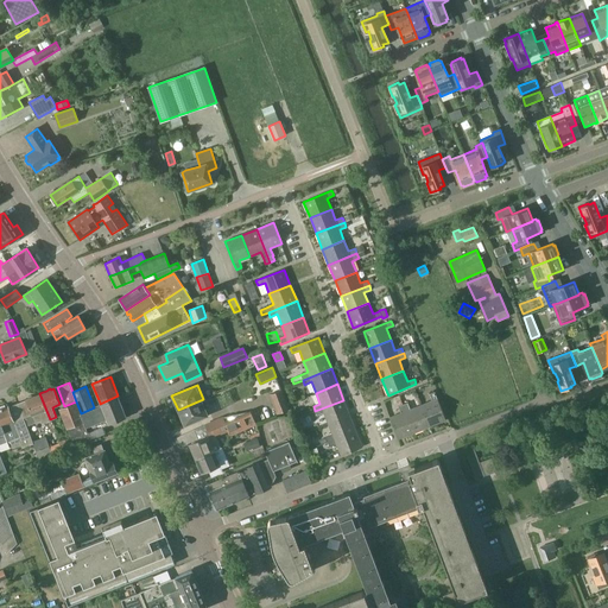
[(282,391),(268,396),(277,415),(289,409),(282,391)]
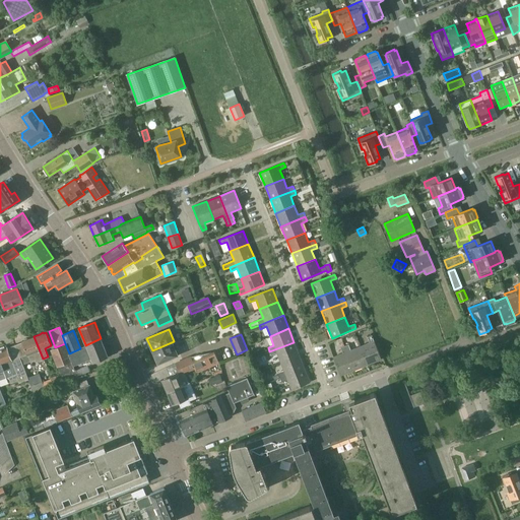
[(370,343),(361,346),(368,365),(381,360),(372,335),(367,337),(370,343)]
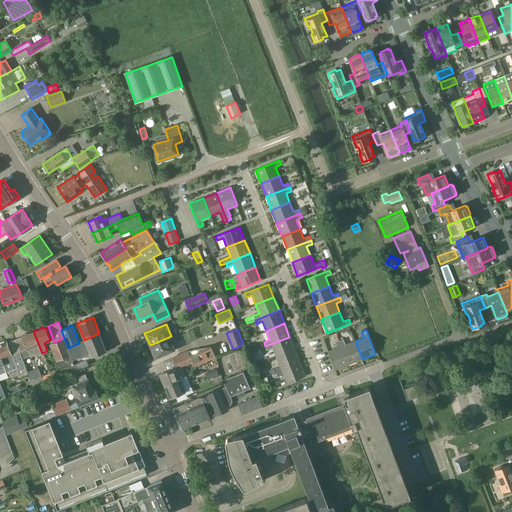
[(22,337),(15,339),(22,359),(35,354),(36,355),(42,353),(33,331),(28,334),(26,333),(24,334),(23,335),(22,336),(22,337)]
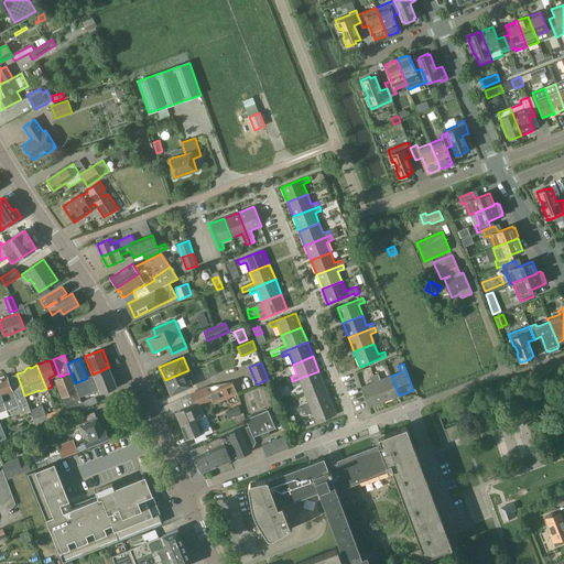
[(56,378),(54,379),(62,398),(66,408),(68,413),(84,408),(86,407),(84,400),(100,393),(106,391),(118,387),(109,367),(93,375),(94,376),(87,378),(75,383),(71,372),(60,377),(56,378)]
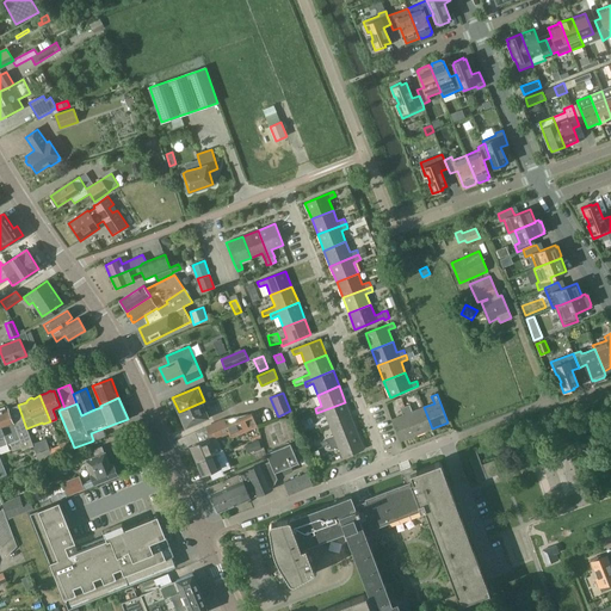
[(257,402),(259,412),(271,408),(269,400),(257,402)]
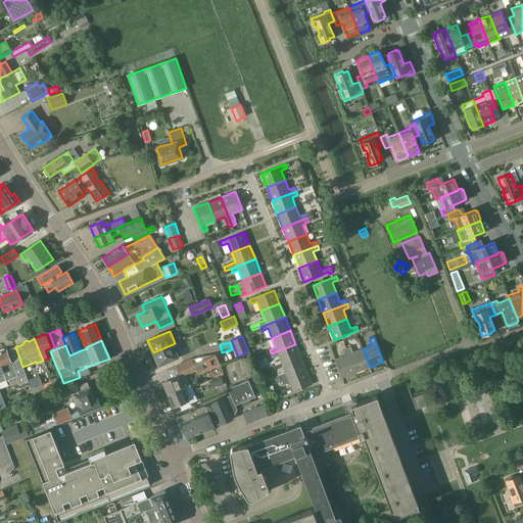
[(175,343),(153,352),(158,366),(180,357),(175,343)]
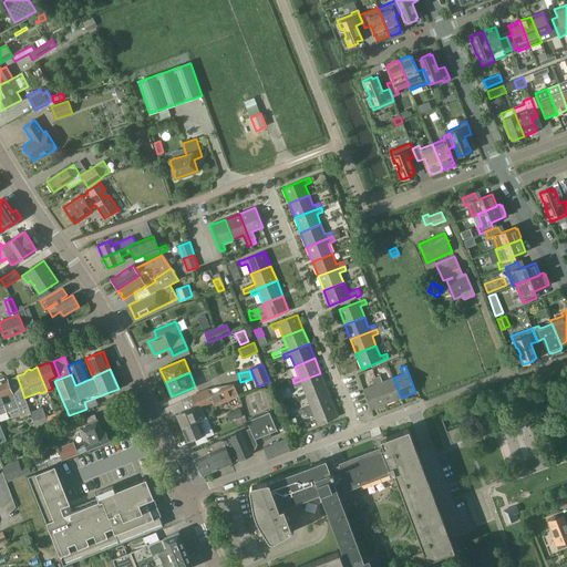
[(320,373),(294,383),(296,388),(302,385),(306,395),(326,388),(320,373)]
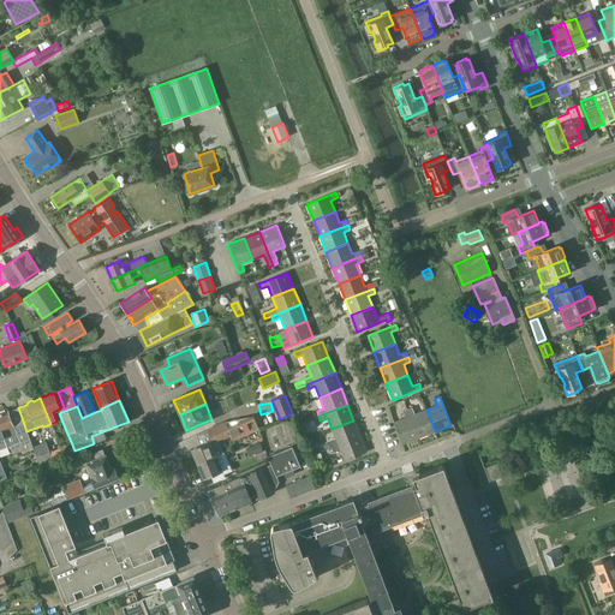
[(15,427),(3,431),(9,447),(10,446),(12,454),(22,451),(22,453),(34,449),(33,447),(27,431),(18,407),(9,411),(15,427)]
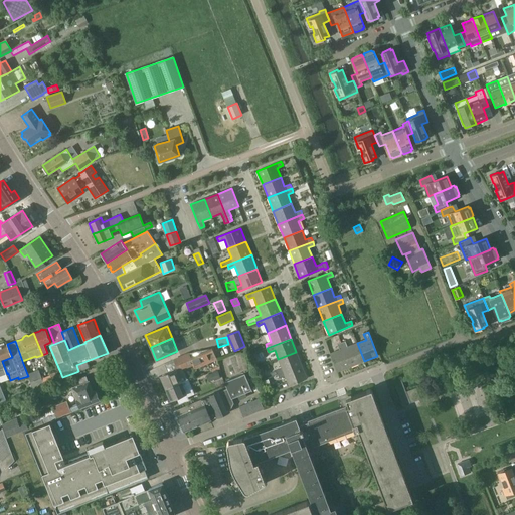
[(345,341),(341,343),(350,366),(364,361),(357,343),(347,347),(345,341)]
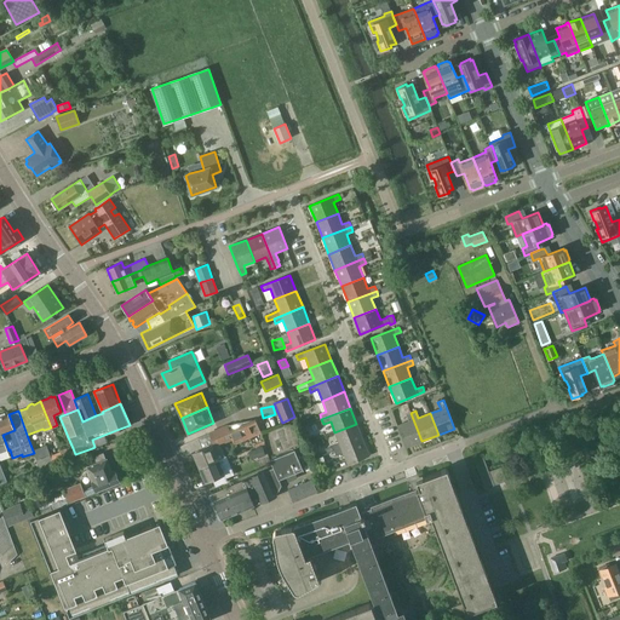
[(406,448),(422,441),(411,413),(406,414),(408,422),(397,426),(406,448)]
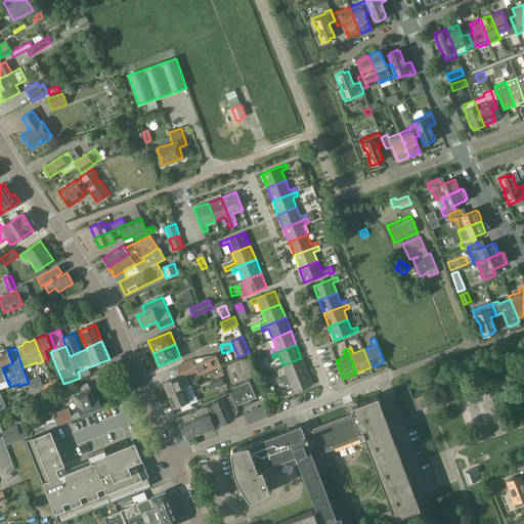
[(0,383),(7,381),(2,367),(12,363),(7,350),(6,350),(4,350),(0,351),(0,383)]
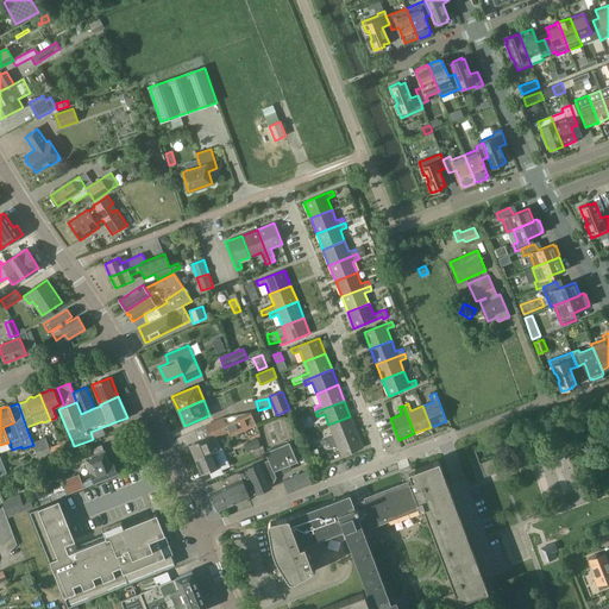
[(189,445),(195,460),(214,452),(219,450),(221,449),(217,437),(228,432),(230,437),(257,426),(251,412),(224,418),(206,425),(211,437),(189,445)]
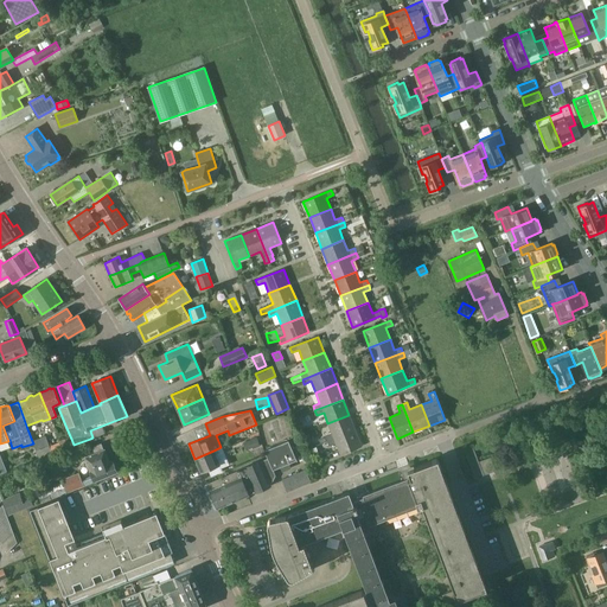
[(355,430),(349,415),(327,423),(332,434),(325,436),(327,441),(355,430)]
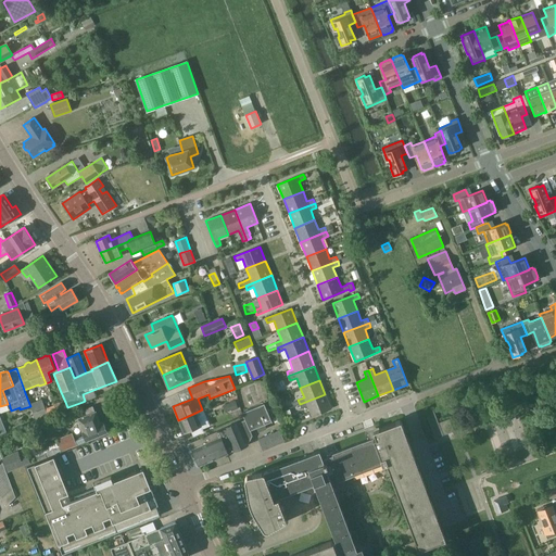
[(325,394),(300,404),(301,408),(307,406),(312,417),(331,409),(325,394)]
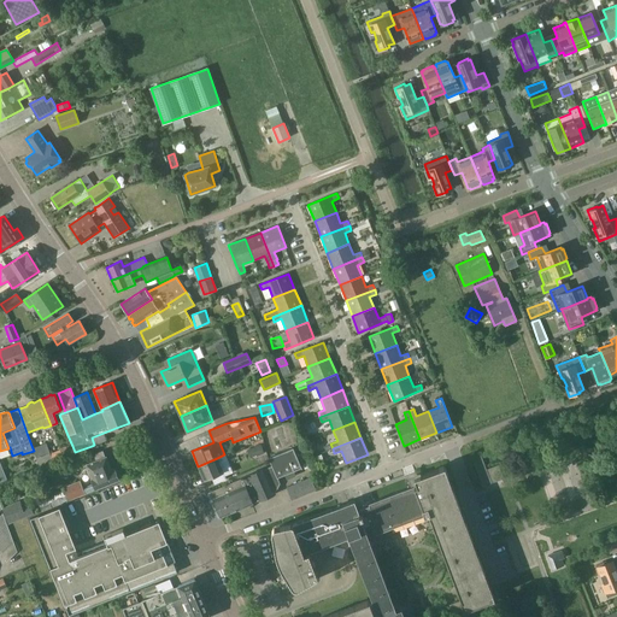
[(46,444),(33,448),(34,451),(40,466),(62,458),(62,457),(59,451),(51,454),(46,444)]
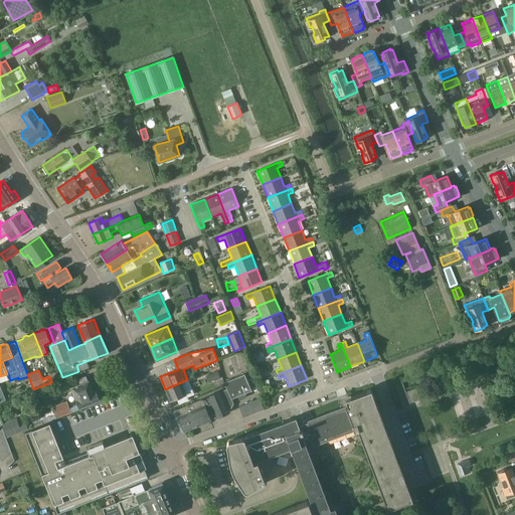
[(60,372),(49,376),(51,381),(62,377),(60,372)]
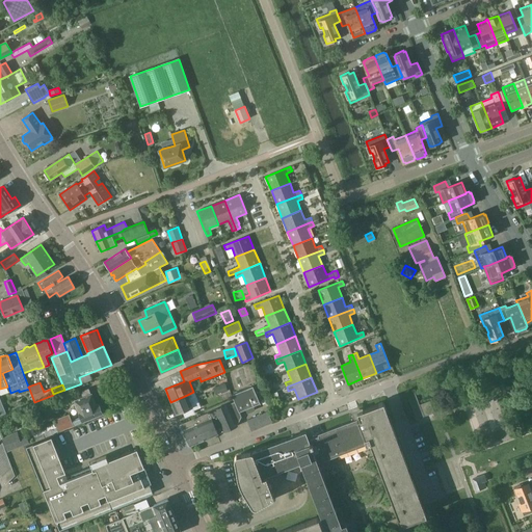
[(182,425),(181,427),(182,429),(184,430),(185,432),(184,435),(185,437),(187,439),(190,446),(223,431),(224,431),(237,426),(237,424),(238,424),(241,417),(239,411),(260,403),(253,386),(232,395),(235,402),(229,404),(228,404),(208,413),(209,413),(181,424),(182,425)]
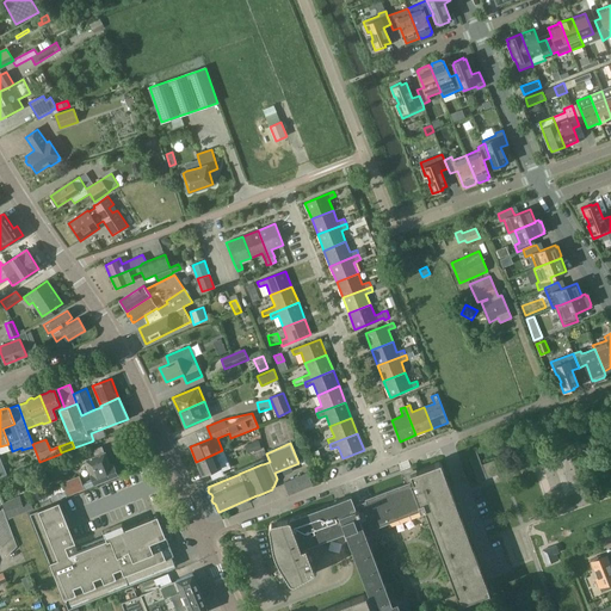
[(92,479),(85,482),(87,487),(115,476),(118,475),(115,466),(113,464),(110,466),(105,452),(104,452),(102,446),(93,450),(96,456),(85,460),(92,479)]
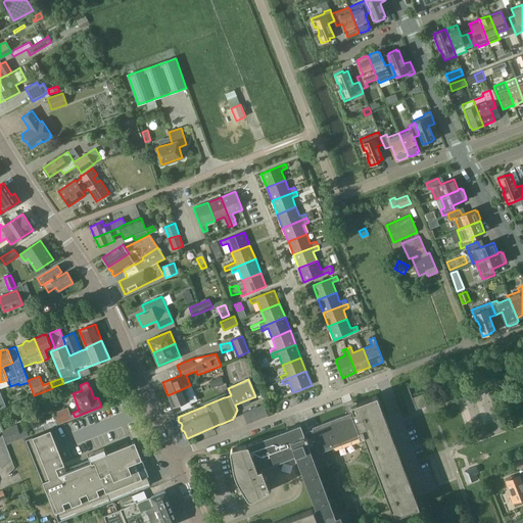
[(184,388),(168,395),(173,407),(180,405),(182,410),(191,406),(190,402),(197,399),(190,385),(188,386),(184,388)]
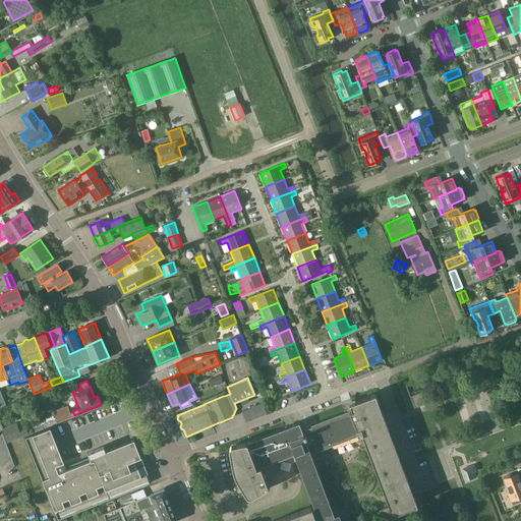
[(406,385),(399,388),(408,411),(414,408),(406,385)]
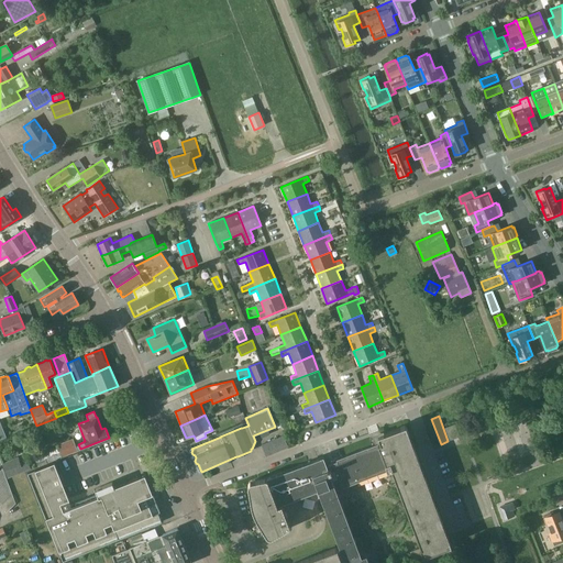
[(247,485),(247,486),(247,487),(249,488),(251,503),(251,506),(252,508),(253,510),(254,514),(255,516),(256,518),(257,520),(266,534),(266,536),(267,536),(267,537),(268,537),(269,537),(271,537),(272,537),(273,536),(288,527),(289,527),(289,526),(289,525),(287,518),(282,504),(312,492),(312,493),(306,499),(311,505),(320,497),(340,548),(298,562),(297,562),(368,562),(366,555),(361,556),(360,553),(339,496),(338,494),(349,490),(346,486),(388,470),(390,468),(393,473),(398,488),(421,548),(420,548),(422,555),(451,545),(406,426),(381,434),(375,437),(377,444),(373,445),(342,457),(337,460),(337,461),(327,465),(323,456),(302,464),(267,477),(267,478),(266,478),(265,478),(252,481),(251,482),(250,482),(249,483),(247,484),(247,485)]
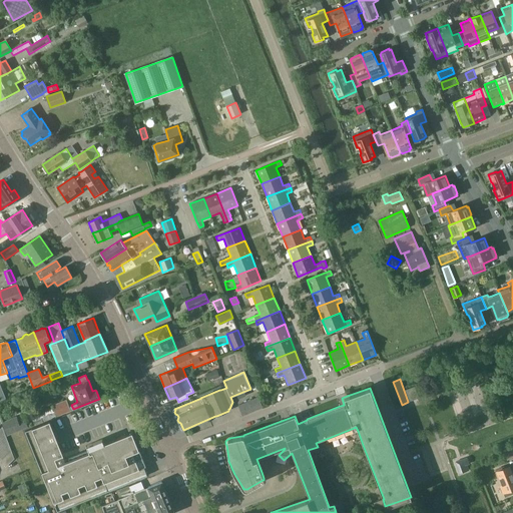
[(259,397),(238,406),(242,416),(263,407),(259,397)]
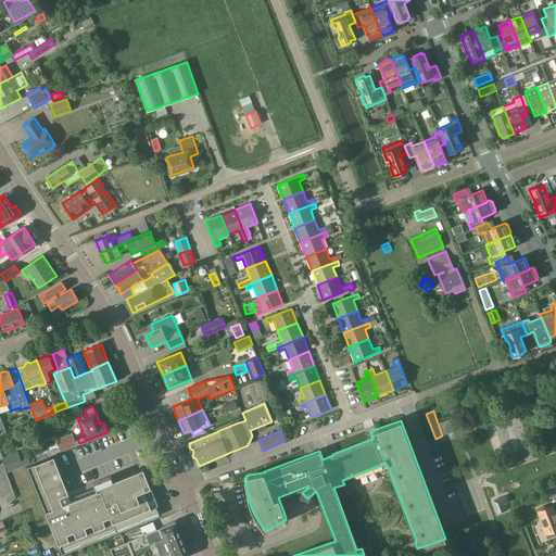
[(72,433),(59,439),(63,450),(77,444),(75,440),(72,433)]
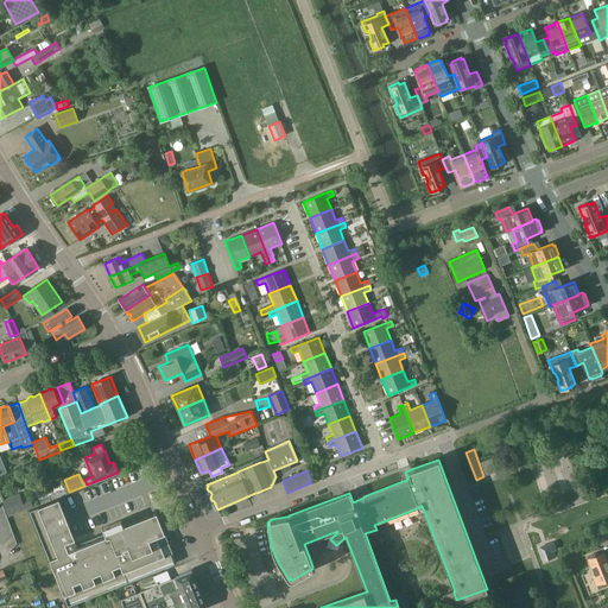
[(19,494),(2,501),(8,515),(29,507),(33,506),(30,495),(21,499),(19,494)]
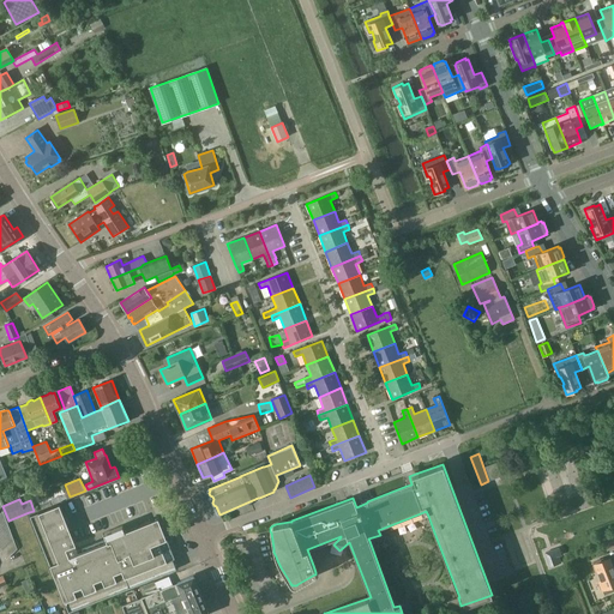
[(77,549),(62,512),(59,505),(30,516),(31,521),(44,553),(68,613),(170,572),(167,561),(174,559),(168,543),(166,539),(157,517),(121,531),(118,523),(106,528),(109,536),(94,543),(77,549)]
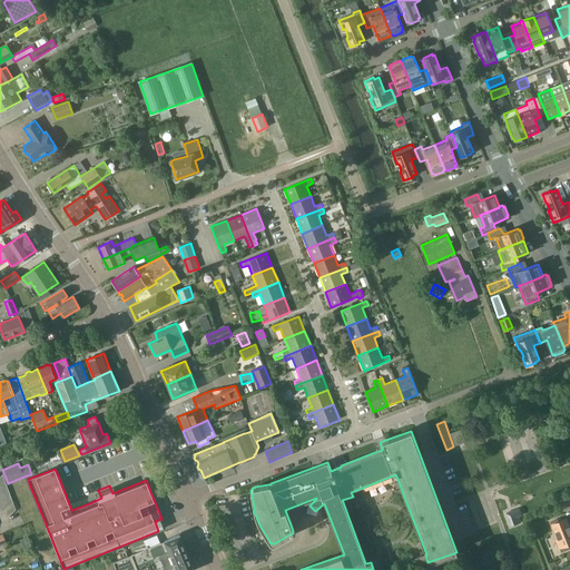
[(12,501),(9,491),(0,500),(0,508),(2,511),(12,501)]
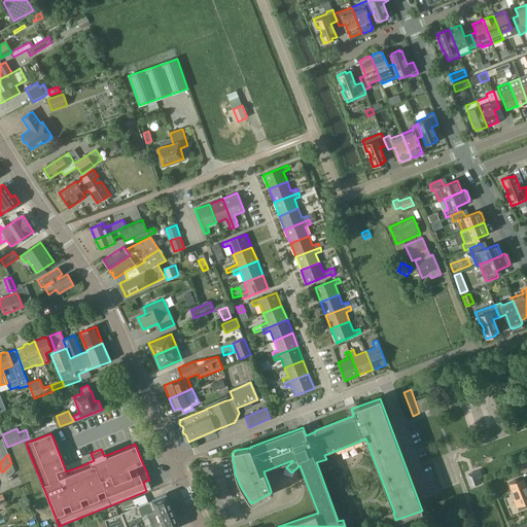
[(14,471),(11,463),(2,472),(0,473),(0,475),(5,481),(14,471)]
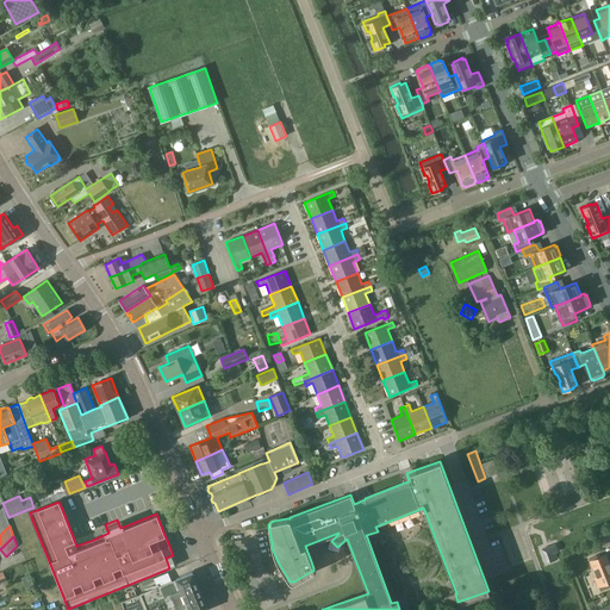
[(555,545),(542,549),(547,562),(558,559),(555,552),(558,552),(555,545)]
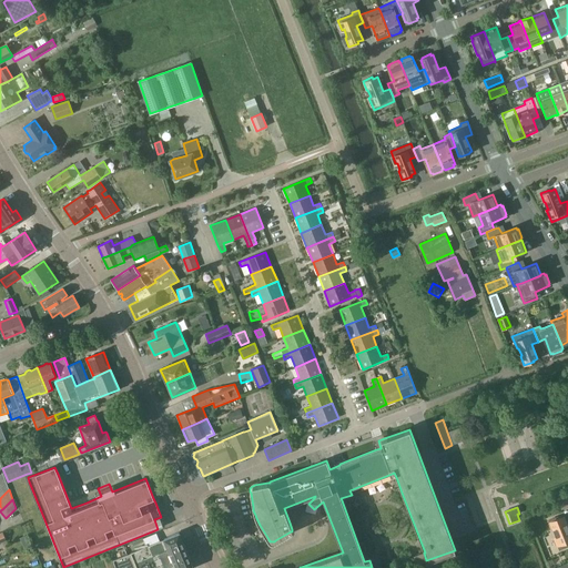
[(555,537),(559,549),(567,546),(567,528),(564,516),(558,518),(558,517),(548,520),(553,529),(554,529),(556,535),(557,536),(555,537)]
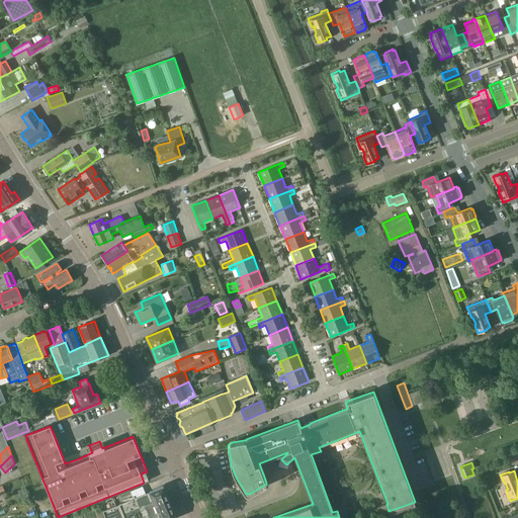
[(176,517),(163,486),(102,510),(105,517),(176,517)]
